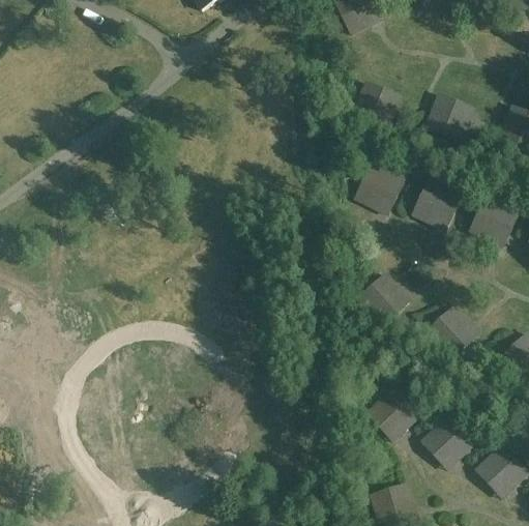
[(196,0),(201,9),(219,0),(196,0)]
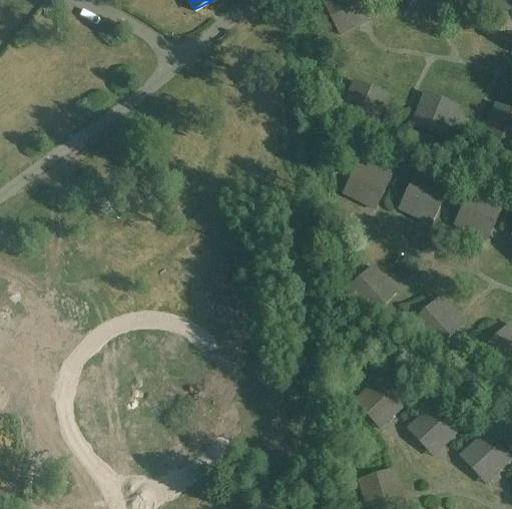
[(372,17),(363,0),(323,0),(339,33),(372,17)]
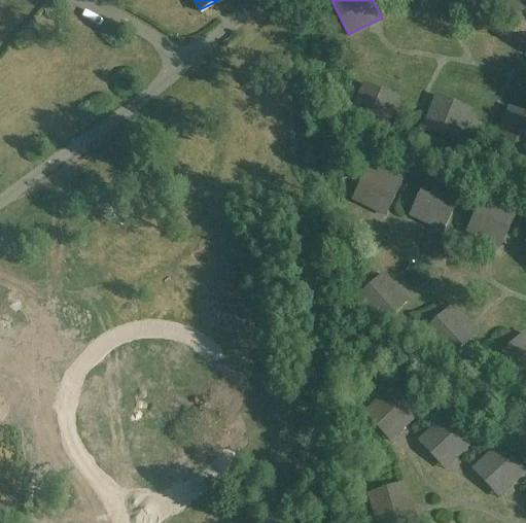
[(418,0),(420,8),(453,0),(418,0)]
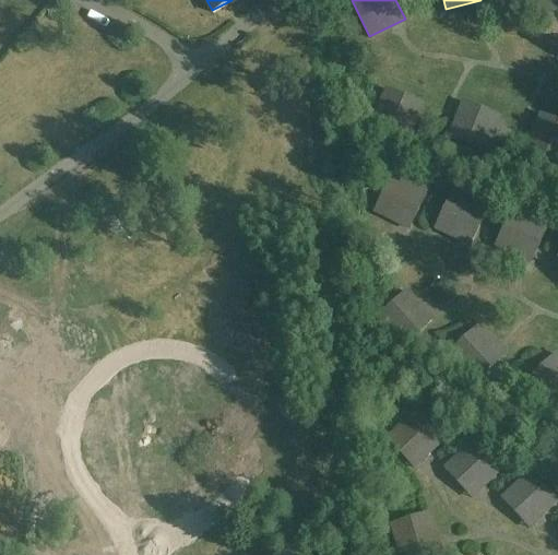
[(532,0),(531,7),(557,10),(557,0),(532,0)]
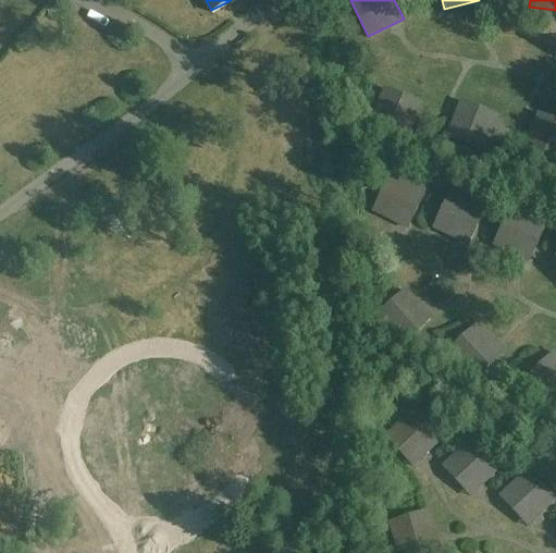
[(407,137),(421,100),(382,85),(368,121),(407,137)]
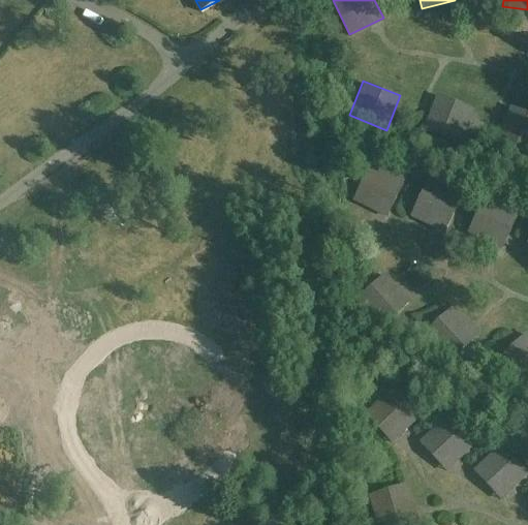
[(473,107),(436,92),(422,126),(459,142),(473,107)]
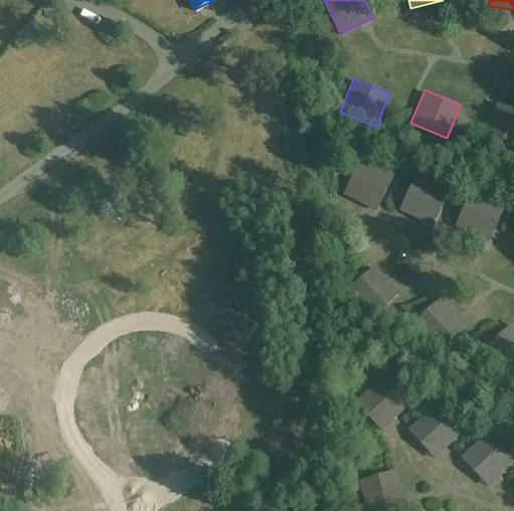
[(513,108),(496,102),(483,135),(513,147),(513,108)]
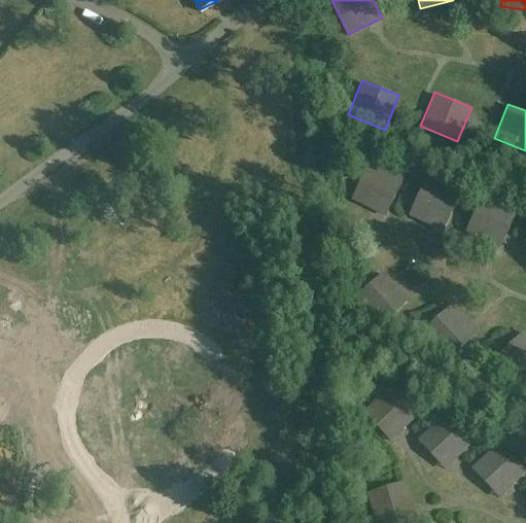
[(401,178),(367,162),(350,197),(384,213),(401,178)]
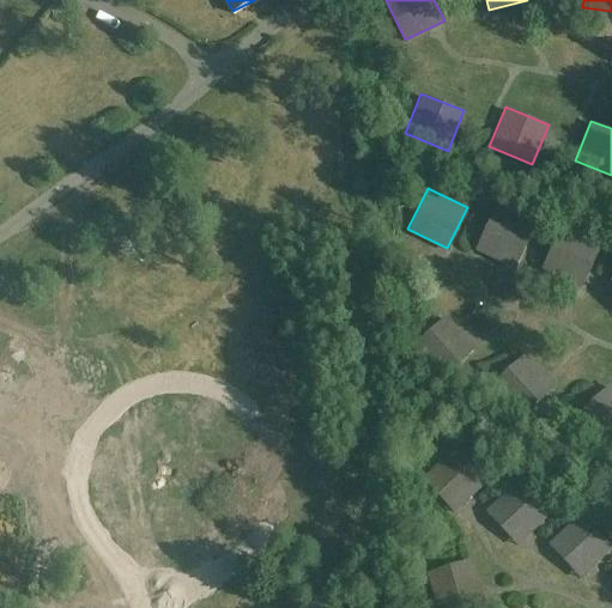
[(495,206),(474,249),(514,267),(534,225),(495,206)]
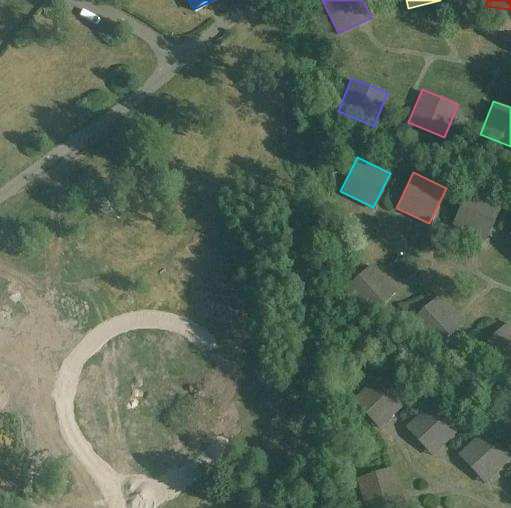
[(501,202),(468,188),(452,224),(485,238),(501,202)]
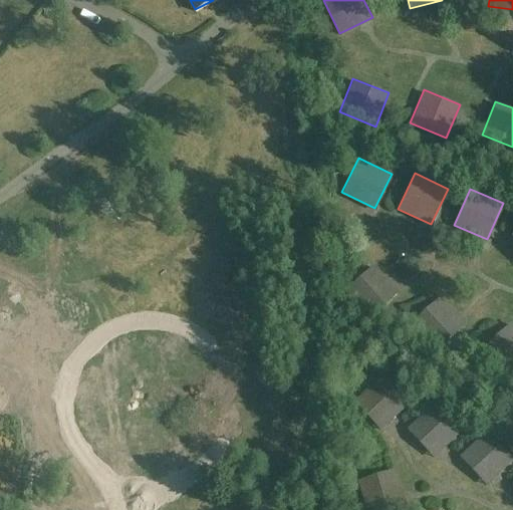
[(344,290),(369,317),(398,291),(372,264),(344,290)]
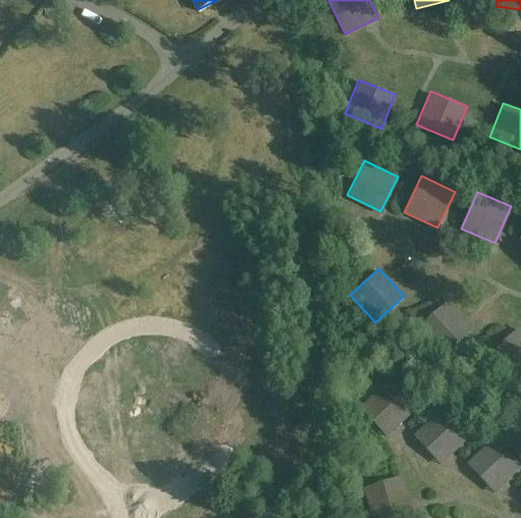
[(417,327),(443,356),(472,327),(447,300),(417,327)]
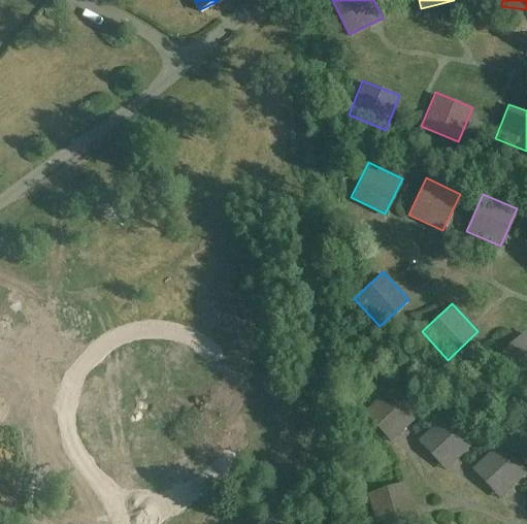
[(495,357),(521,386),(526,380),(526,332),(525,330),(495,357)]
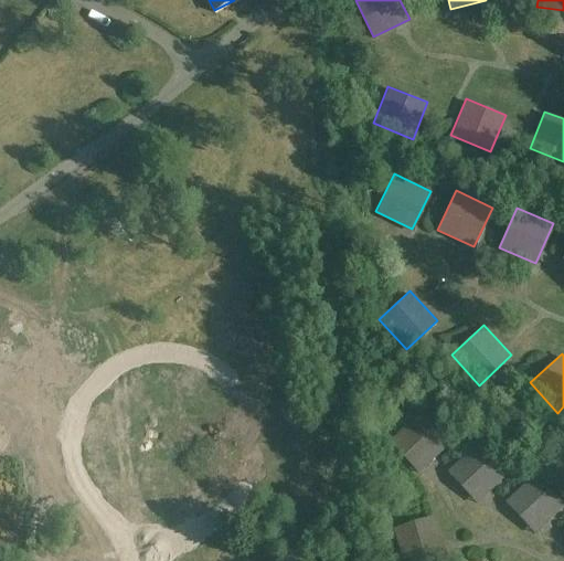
[(417,472),(448,444),(419,412),(389,440),(417,472)]
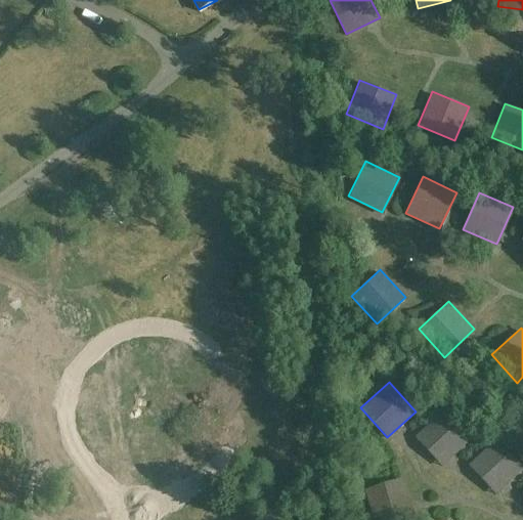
[(442,465),(470,439),(442,409),(415,436),(442,465)]
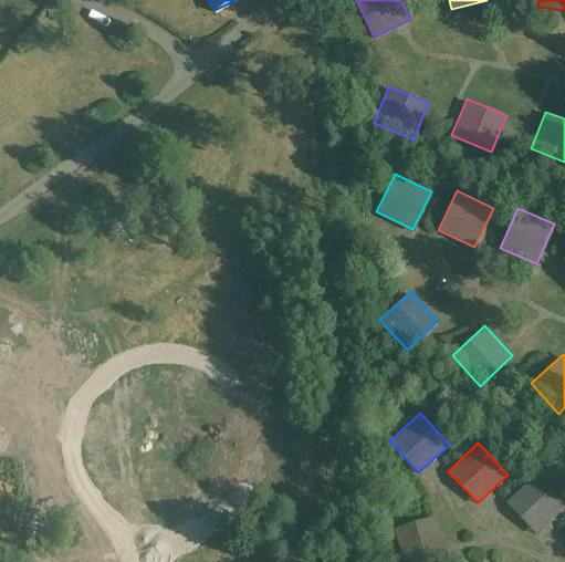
[(506,501),(535,533),(564,507),(535,475),(506,501)]
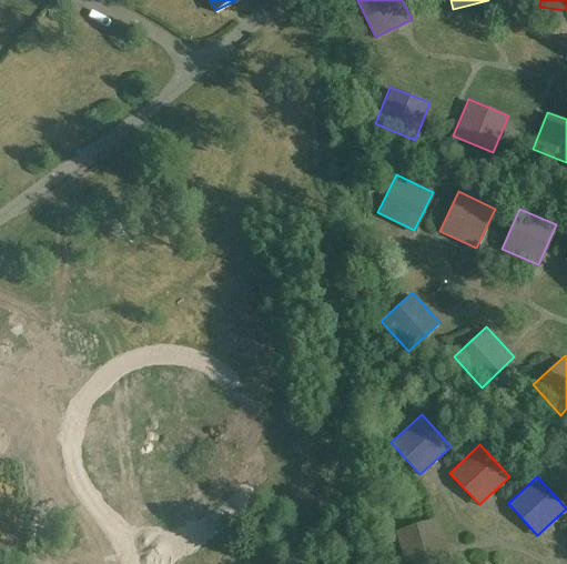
[(422,563),(448,556),(436,517),(394,530),(404,563),(422,563)]
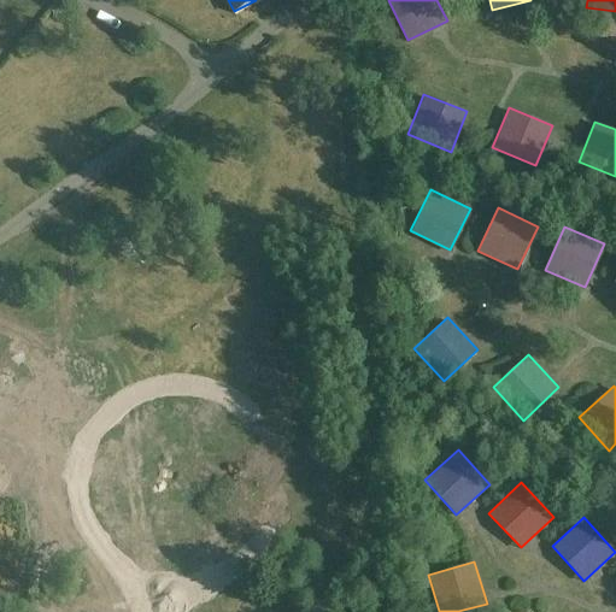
All buildings are outlined.
